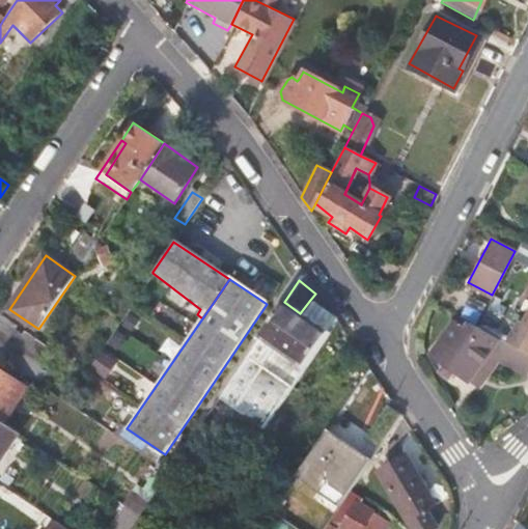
[(310,300),(300,313),(284,302),(219,398),(264,428),(328,333),(320,326),(329,313),(310,300)]
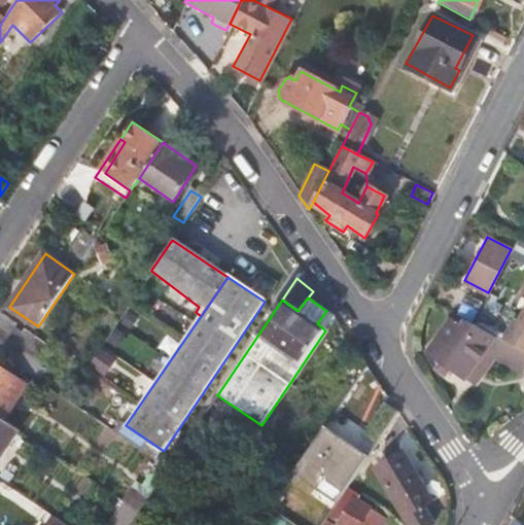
[(325,330),(334,319),(327,309),(326,311),(317,323),(325,330)]
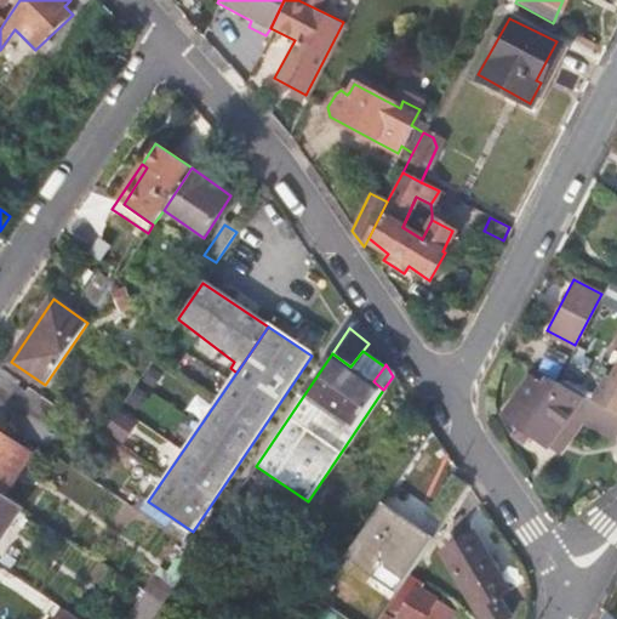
[(616,369),(611,365),(592,401),(616,414),(616,369)]
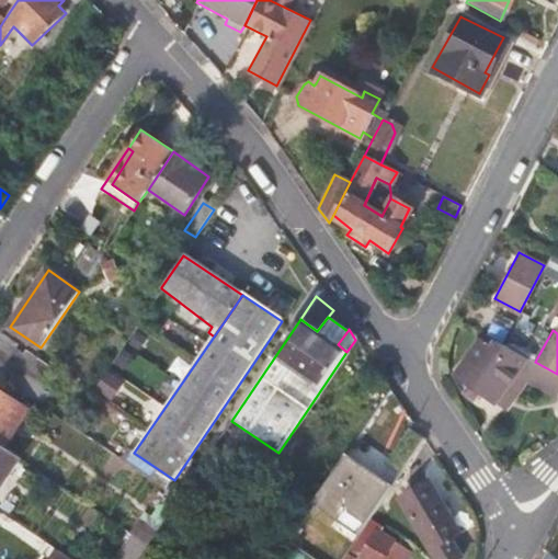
[(478,341),(456,374),(494,401),(517,366),(478,341)]
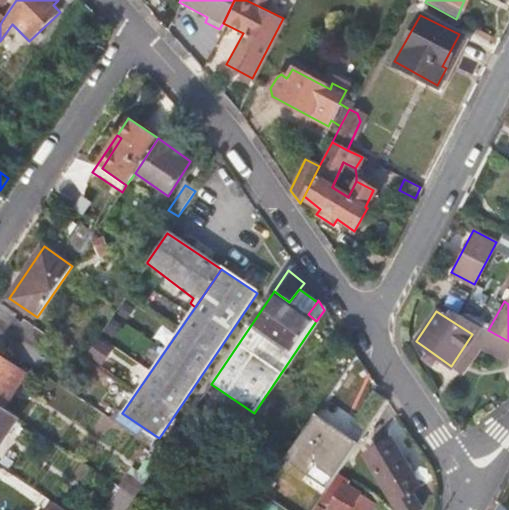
[(0,345),(12,354),(22,340),(0,324),(0,345)]
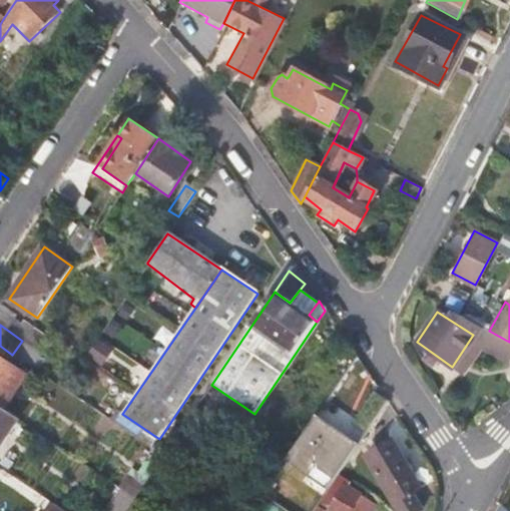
[(482,347),(507,361),(509,356),(509,342),(489,331),(483,342),(480,347),(482,347)]
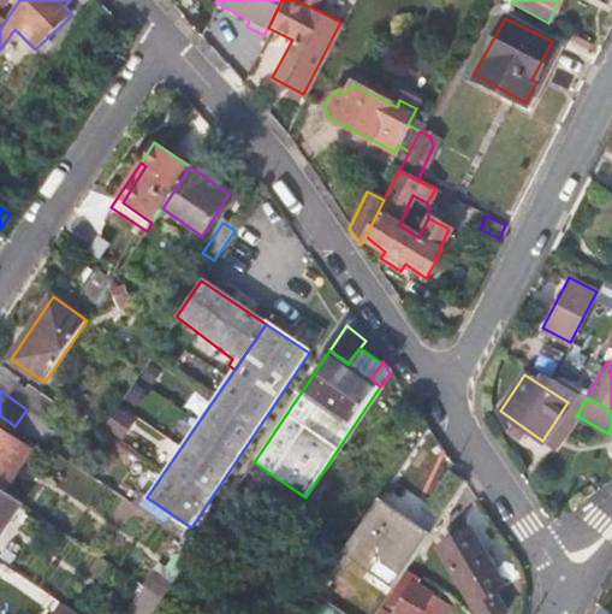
[(542,441),(557,450),(578,417),(576,417),(580,411),(568,402),(542,441)]
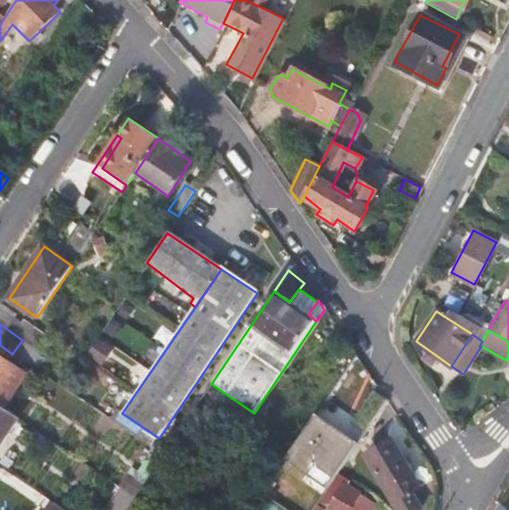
[(25,375),(0,358),(0,406),(3,408),(25,375)]
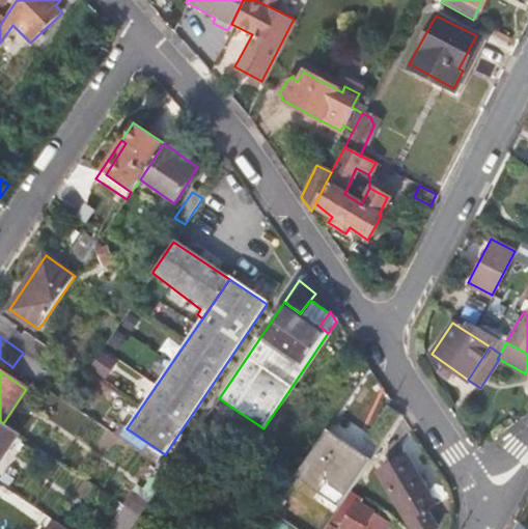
[(77,401),(70,397),(65,402),(73,408),(77,401)]
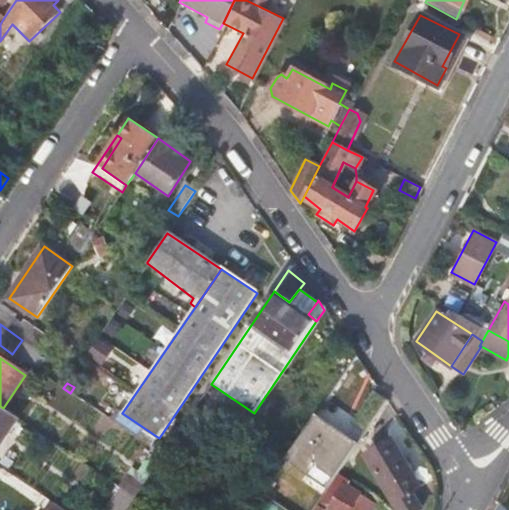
[(347,422),(362,432),(384,400),(370,389),(347,422)]
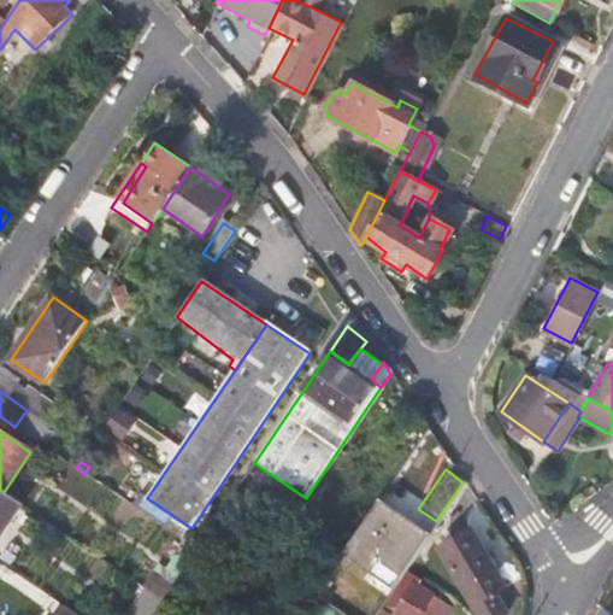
[(0,529),(19,503),(4,492),(0,490),(0,529)]
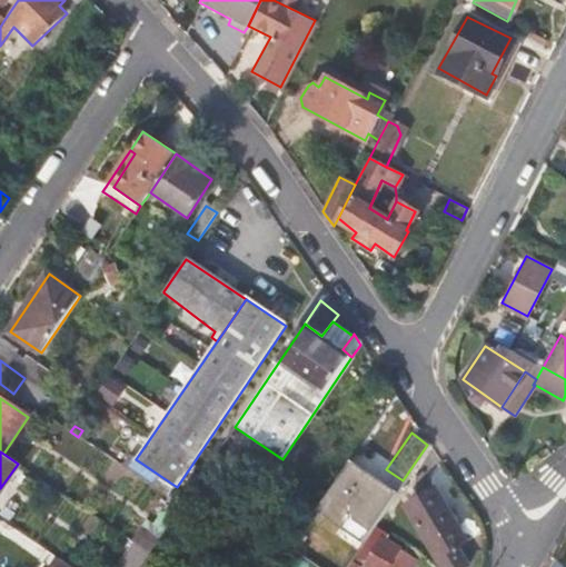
[(368,533),(395,493),(350,463),(318,509),(364,539),(368,533)]
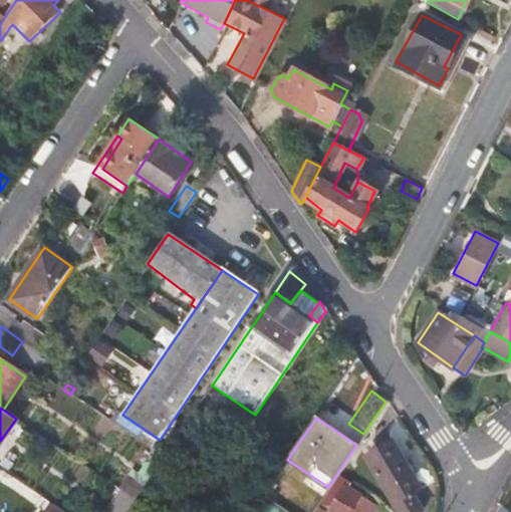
[(420,490),(390,441),(363,457),(399,511),(422,511),(412,495),(420,490)]
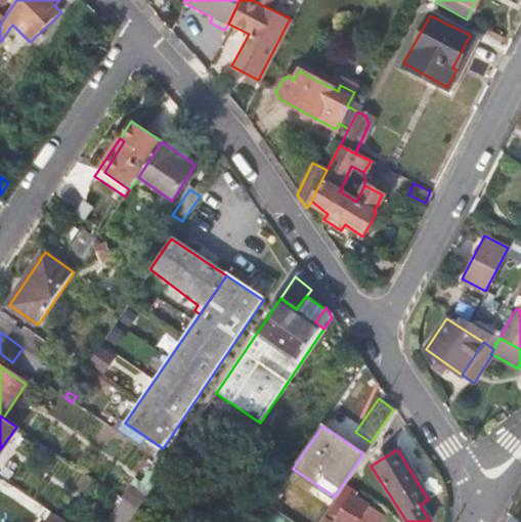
[(171,460),(160,452),(156,459),(167,466),(171,460)]
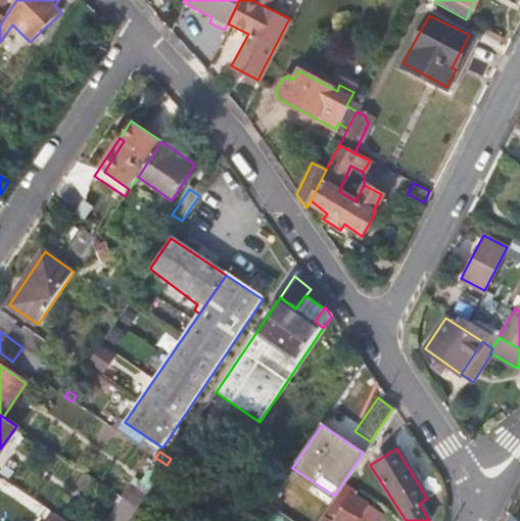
[(150,517),(179,473),(167,465),(160,474),(137,508),(150,517)]
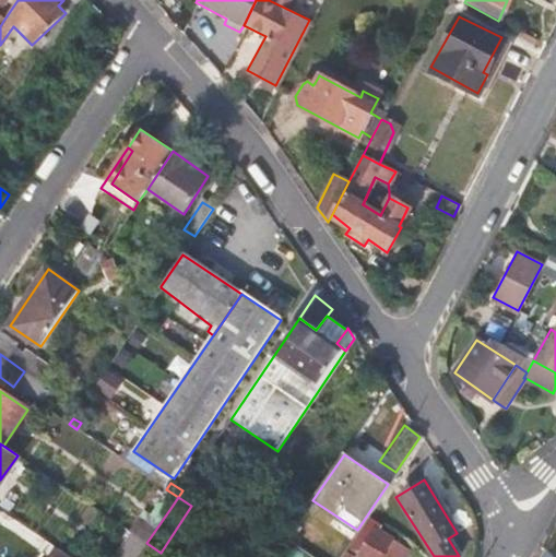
[(172,507),(161,500),(137,536),(146,543),(172,507)]
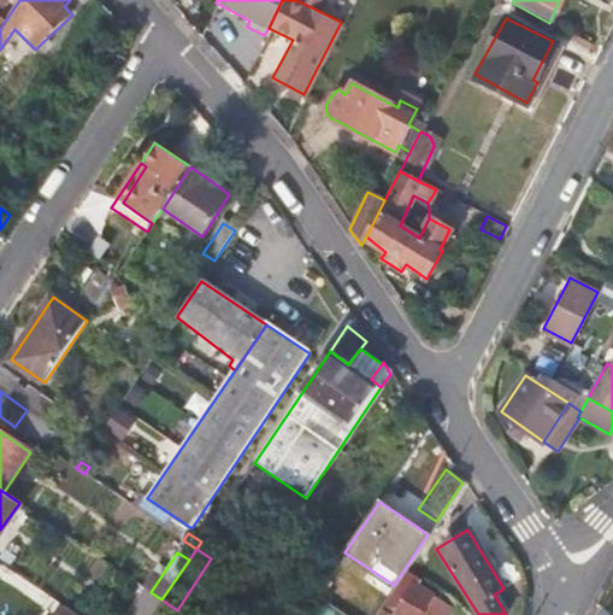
[(432,614),(441,604),(399,578),(394,585),(373,614),(432,614)]
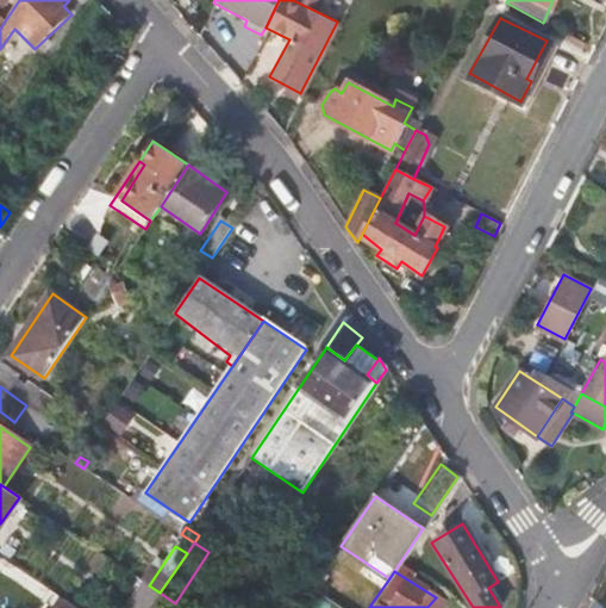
[(149,607),(160,593),(149,585),(143,582),(124,607),(149,607)]
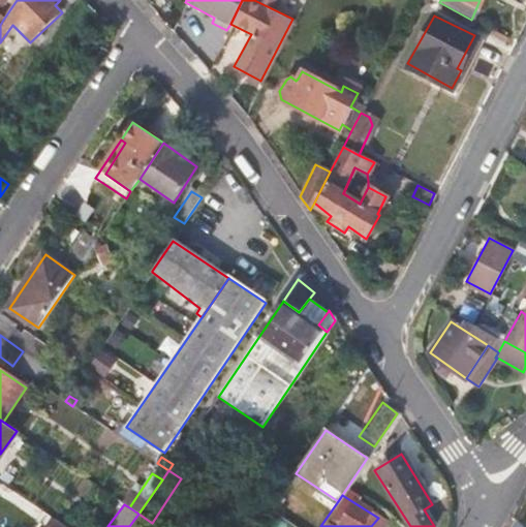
[(129,526),(148,526),(152,523),(138,514),(129,526)]
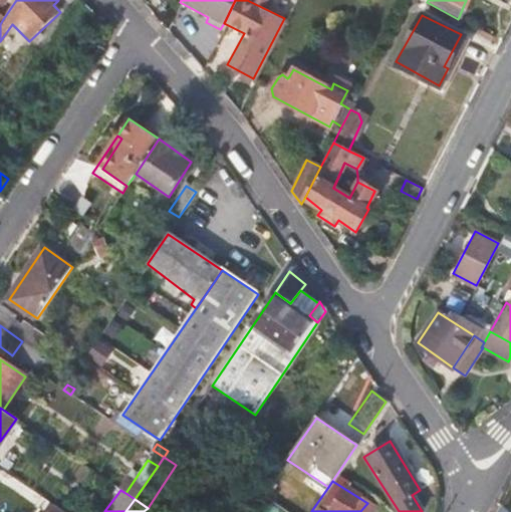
[(510,511),(501,502),(495,511),(510,511)]
